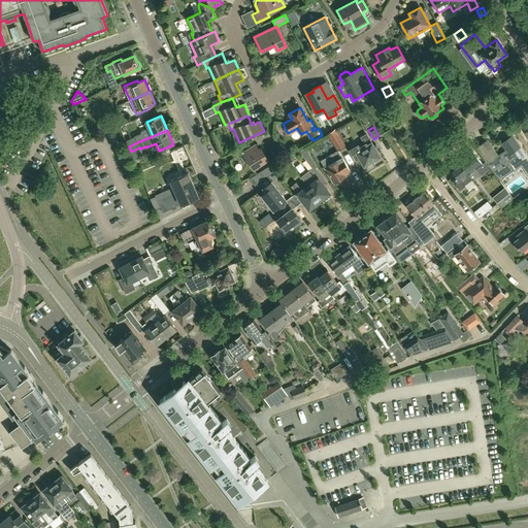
[(339,137),(335,130),(328,134),(338,151),(345,146),(339,137)]
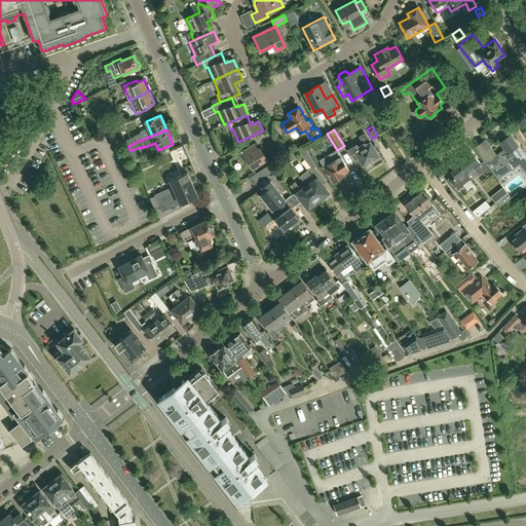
[(135,136),(137,142),(144,139),(142,133),(135,136)]
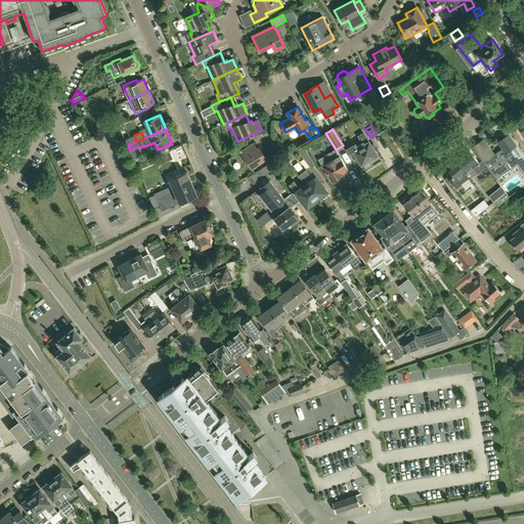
[(362,164),(365,170),(374,165),(369,159),(372,158),(374,159),(375,158),(376,156),(378,155),(364,133),(359,136),(363,142),(357,145),(356,143),(348,148),(354,159),(357,157),(361,164),(362,164)]
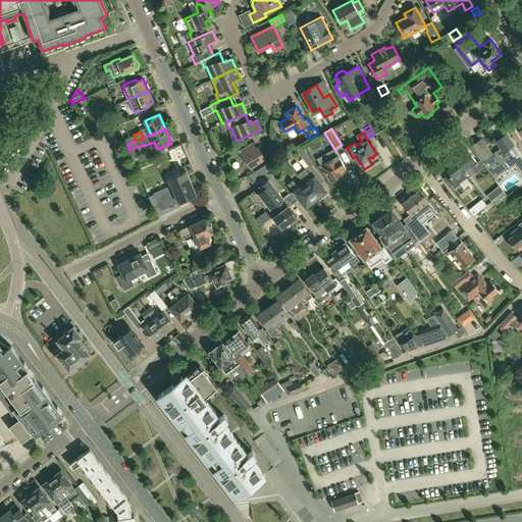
[(506,164),(521,153),(521,135),(520,137),(521,139),(515,143),(513,140),(502,147),(490,154),(486,148),(477,154),(480,159),(484,165),(492,178),(508,168),(506,164)]
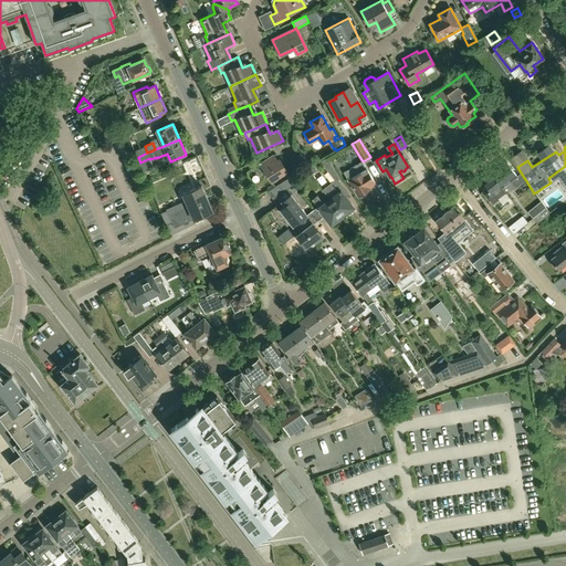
[(263,169),(271,181),(287,171),(280,159),(278,160),(274,154),(261,161),(265,168),(263,169)]
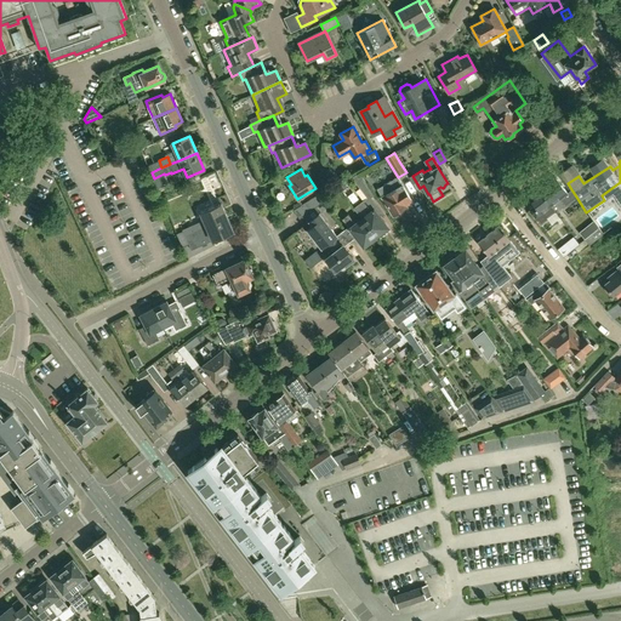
[(359,174),(352,178),(360,189),(366,184),(359,174)]
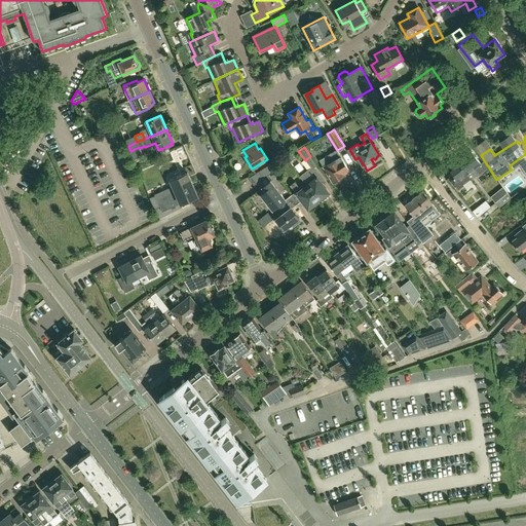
[(349,171),(341,156),(337,150),(320,160),(333,183),(334,182),(335,184),(340,181),(339,179),(344,176),(344,175),(349,171)]
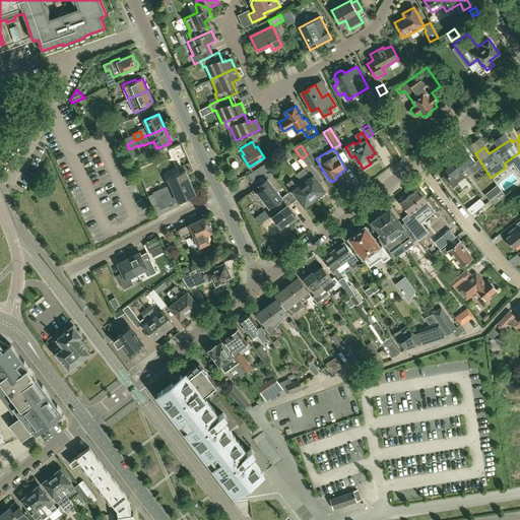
[(479,167),(482,165),(478,158),(474,161),(465,149),(451,159),(461,173),(468,167),(472,172),(479,167)]
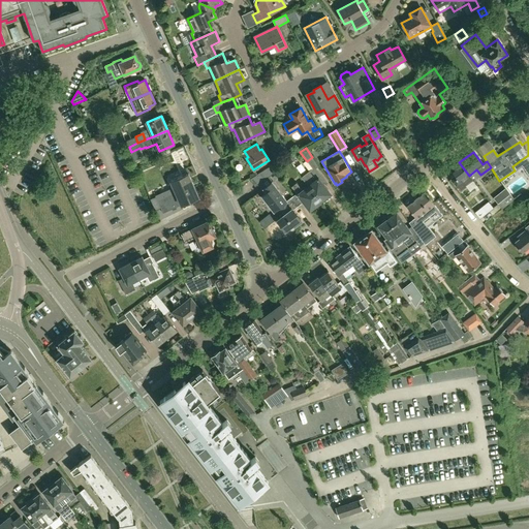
[(469,176),(459,162),(450,169),(455,176),(450,179),(460,191),(465,187),(465,186),(472,180),(469,176)]
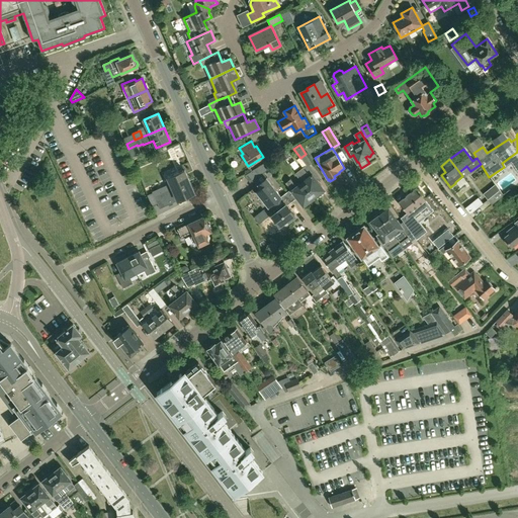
[(319,177),(310,165),(309,165),(307,166),(306,167),(300,171),(295,175),(301,182),(315,199),(320,195),(318,193),(323,189),(316,180),(319,177)]
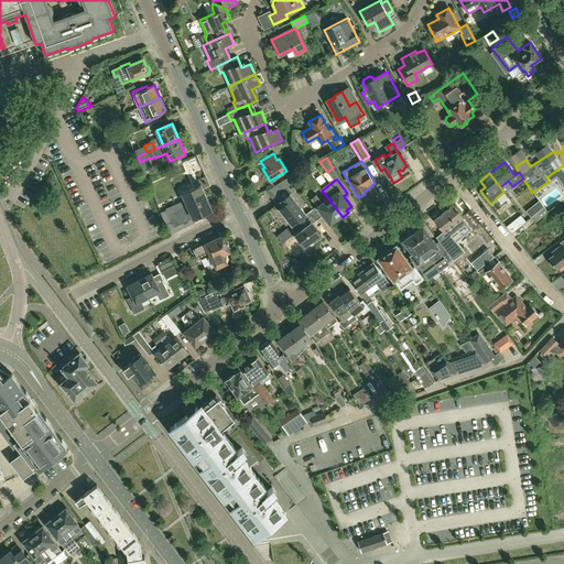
[(281,182),(267,191),(272,198),(274,196),(278,193),(286,188),(281,182)]
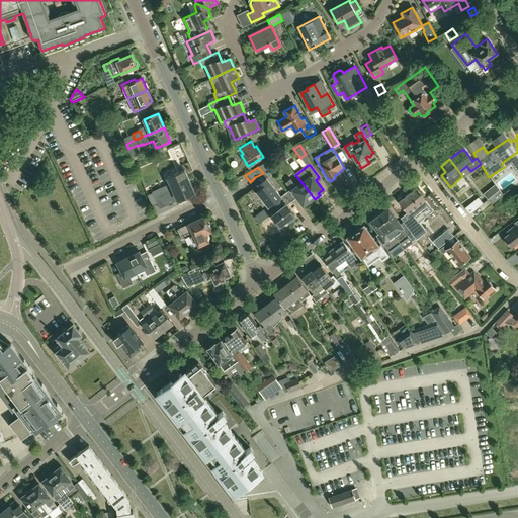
[(60,184),(70,180),(65,169),(55,173),(60,184)]
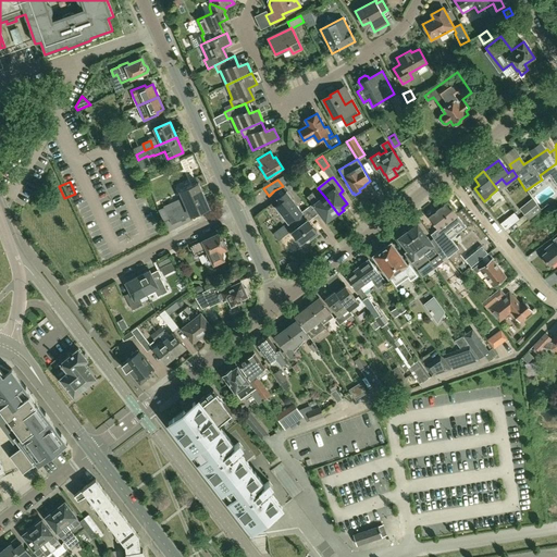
[(181,190),(185,201),(172,207),(170,202),(163,205),(171,223),(190,214),(192,215),(209,207),(198,183),(181,190)]
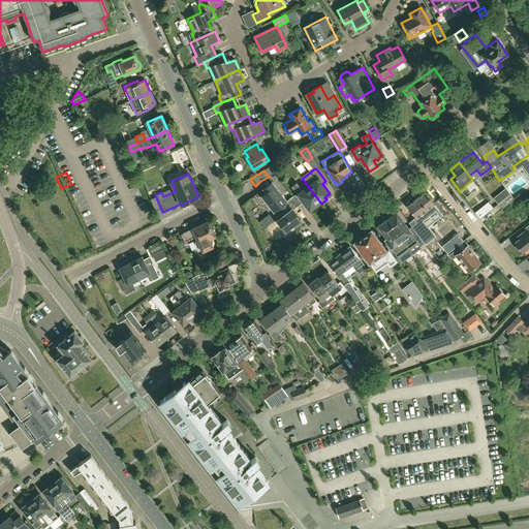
[(286,200),(281,193),(280,194),(276,189),(278,188),(273,181),(272,181),(269,177),(260,181),(257,184),(265,193),(267,191),(270,194),(265,198),(269,203),(268,204),(274,211),(278,207),(286,200)]
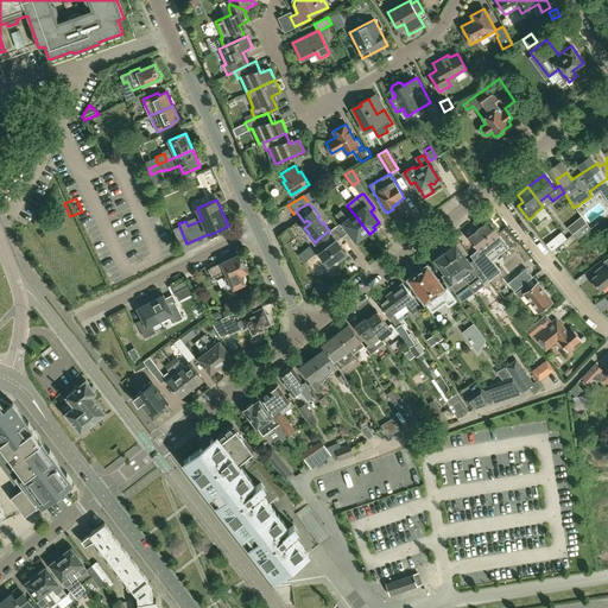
[(369,234),(354,214),(347,220),(340,210),(335,214),(341,222),(335,226),(343,236),(349,232),(355,240),(361,236),(362,239),(369,234)]
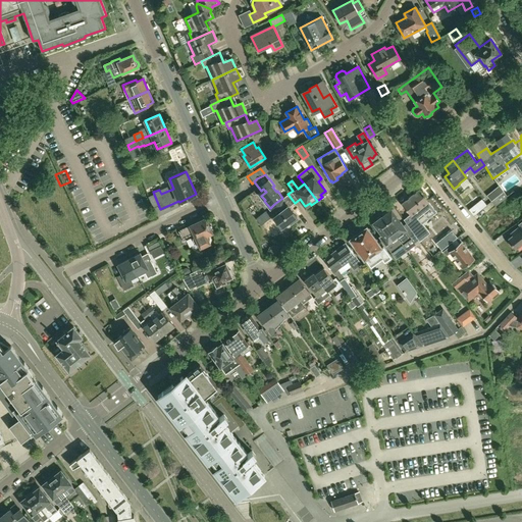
[(399,201),(410,214),(404,219),(411,229),(418,240),(423,236),(416,225),(418,224),(411,215),(418,209),(420,213),(423,213),(430,208),(429,205),(427,202),(428,201),(419,189),(406,200),(404,197),(399,201)]
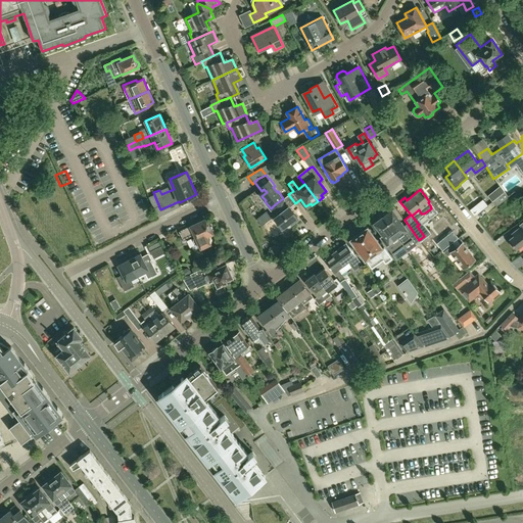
[(508,198),(504,192),(492,201),(496,207),(508,198)]
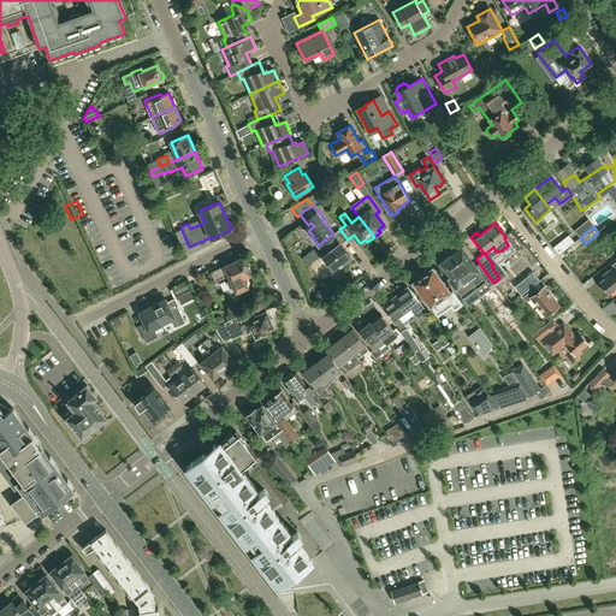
[(349,256),(350,255),(342,244),(348,240),(339,229),(333,234),(324,241),(331,250),(323,256),(332,270),(341,262),(343,265),(351,259),(349,256)]
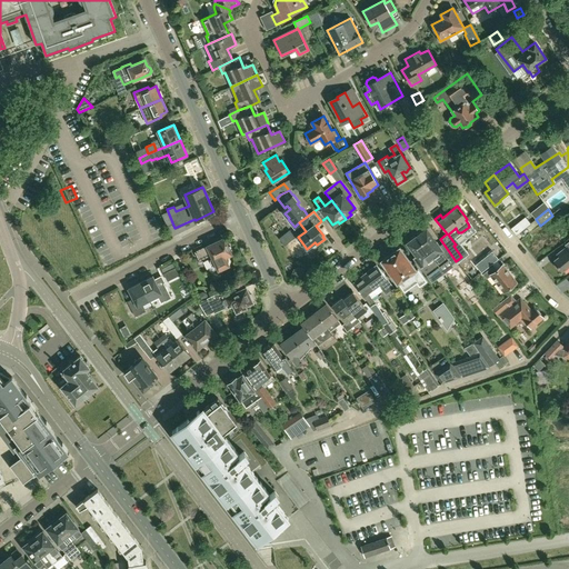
[(531,225),(526,219),(512,229),(517,236),(531,225)]
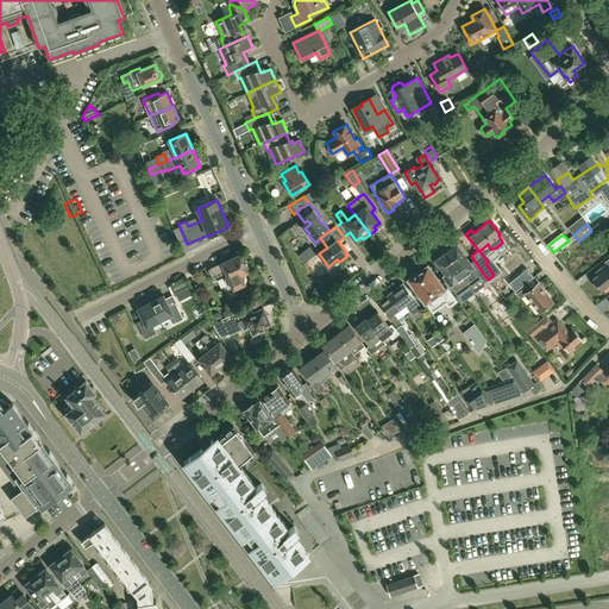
[(466,258),(465,258),(456,244),(445,252),(456,268),(469,286),(479,278),(483,283),(488,280),(476,264),(472,267),(466,258)]
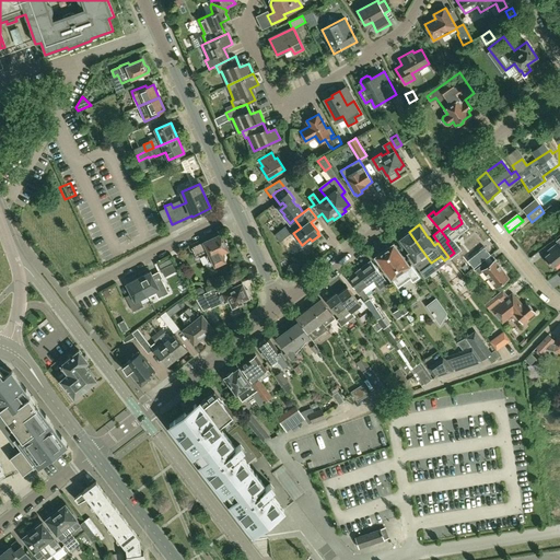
[(284,226),(275,234),(280,241),(290,233),(284,226)]
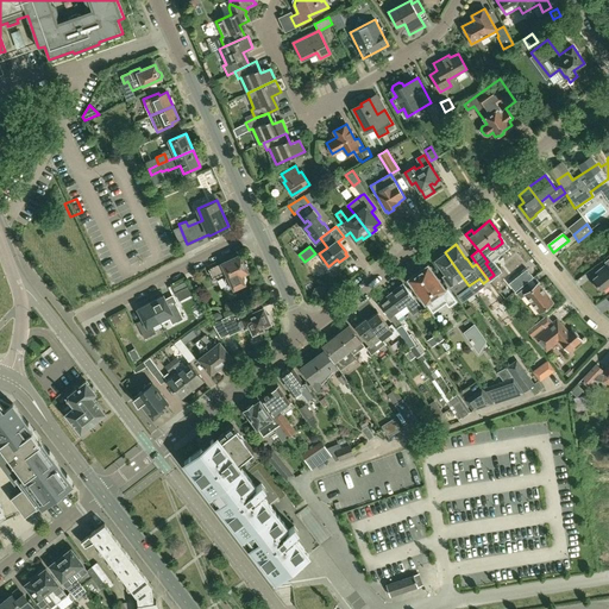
[(456,268),(445,252),(435,261),(445,275),(443,276),(457,295),(469,286),(456,268)]
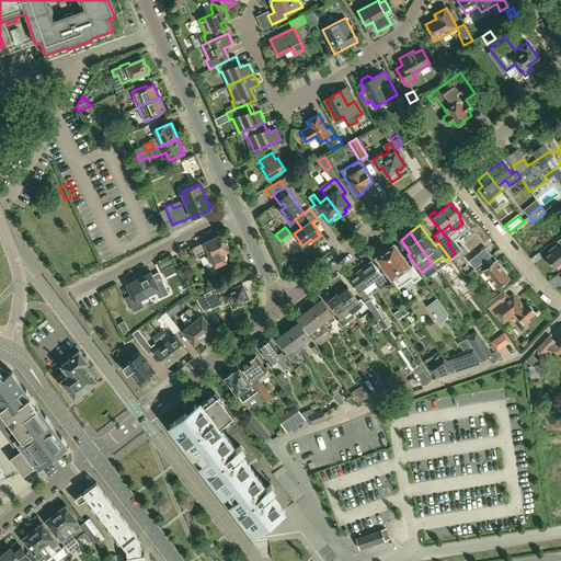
[(208,251),(209,253),(207,255),(207,258),(208,260),(209,261),(210,262),(214,262),(215,265),(226,261),(221,253),(228,250),(228,249),(229,248),(226,243),(225,243),(220,236),(193,249),(196,256),(208,251)]
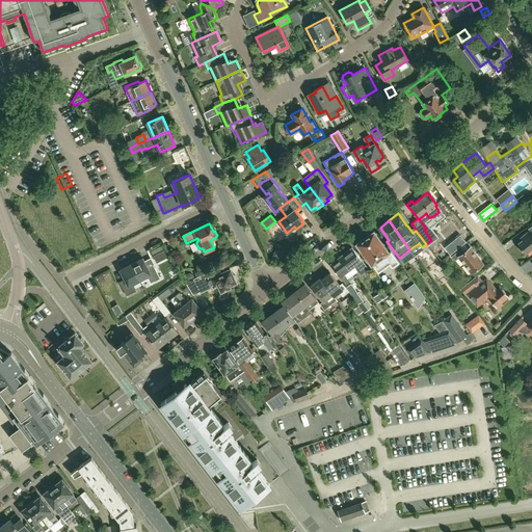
[(531,225),(529,229),(530,231),(525,235),(527,237),(517,244),(525,254),(531,247),(531,225)]
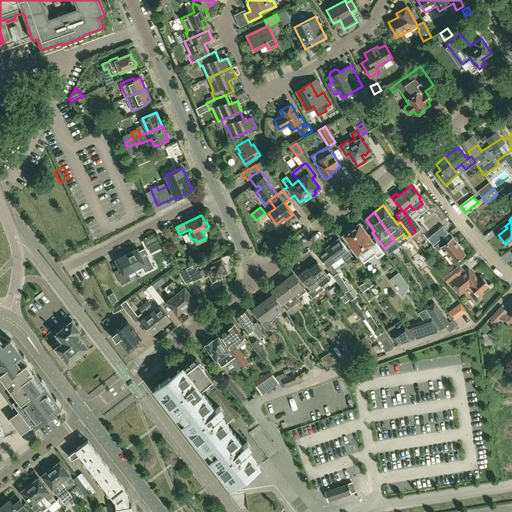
[(85,221),(87,228),(92,226),(94,234),(97,233),(93,219),(85,221)]
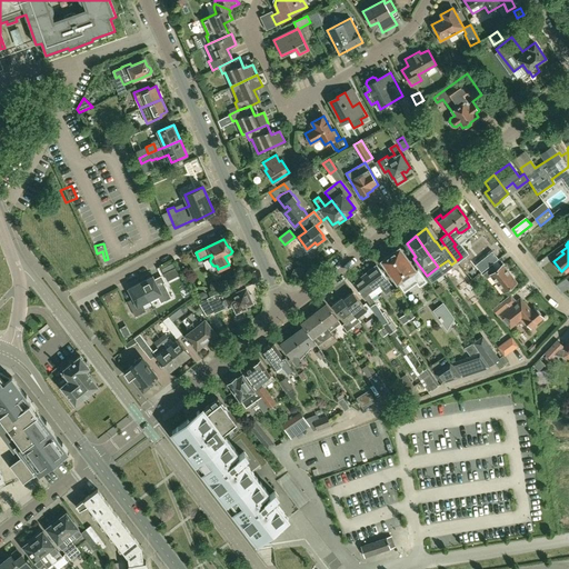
[(426,281),(418,270),(415,271),(399,249),(381,261),(395,279),(396,279),(401,286),(405,290),(416,282),(419,287),(426,281)]
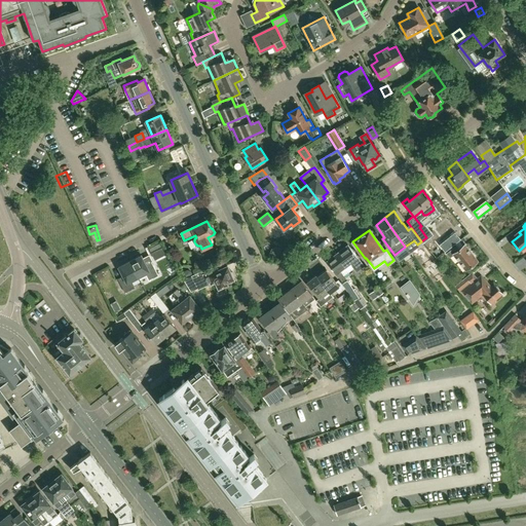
[(159,242),(149,248),(154,259),(165,253),(159,242)]
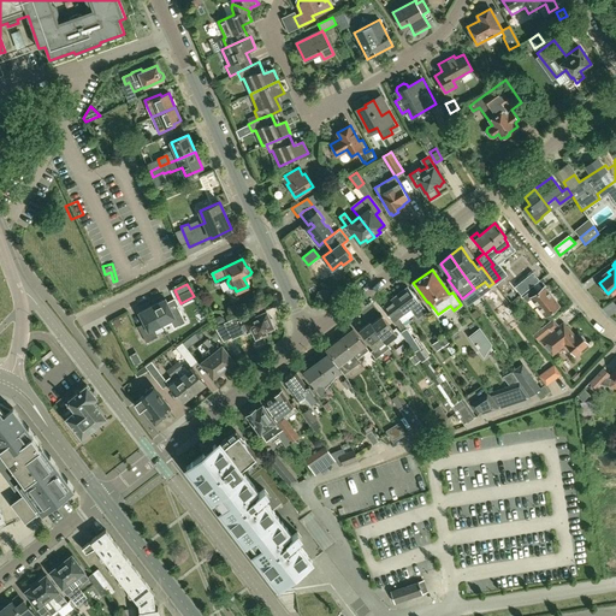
[(532,297),(546,317),(560,306),(545,286),(538,291),(535,288),(523,296),(527,301),(532,297)]
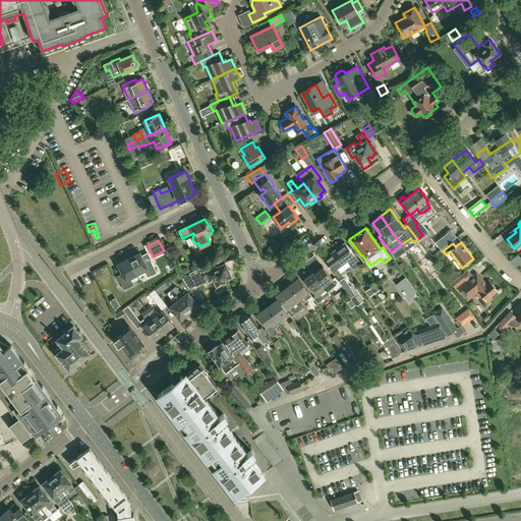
[(345,243),(333,252),(342,265),(347,261),(353,269),(360,264),(345,243)]
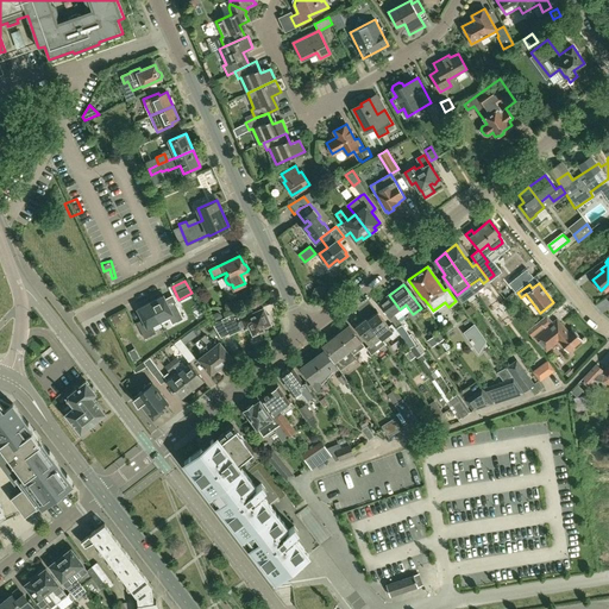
[(99,302),(114,293),(111,287),(95,295),(99,302)]
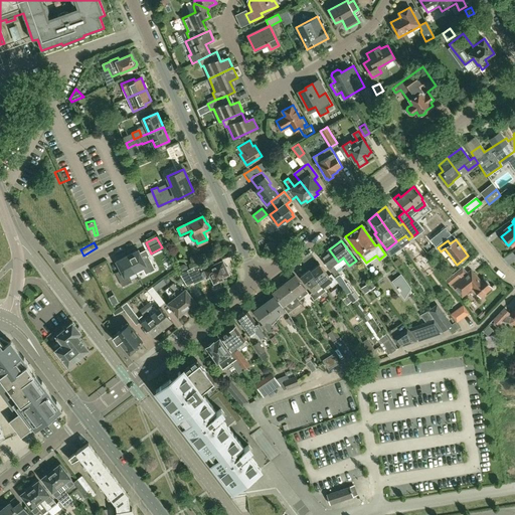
[(138,249),(127,255),(136,272),(142,268),(146,275),(155,270),(149,259),(144,262),(138,249)]
